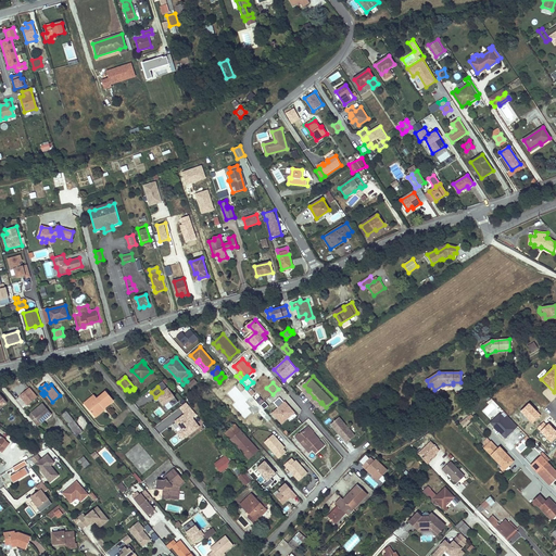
[(30,389),(16,400),(23,408),(37,396),(30,389)]
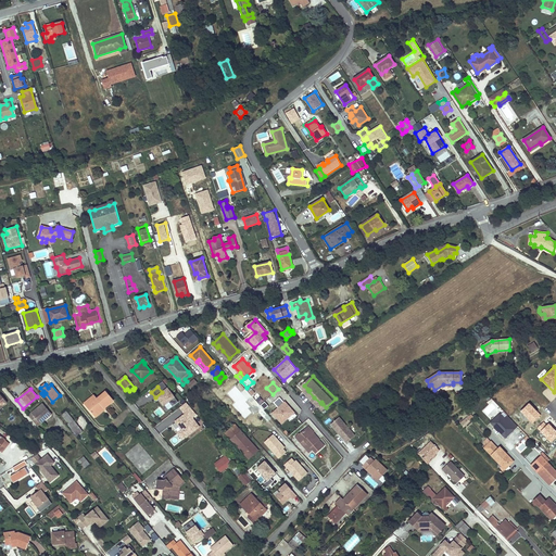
[(96,397),(86,405),(93,414),(102,406),(104,407),(113,401),(105,391),(97,399),(96,397)]
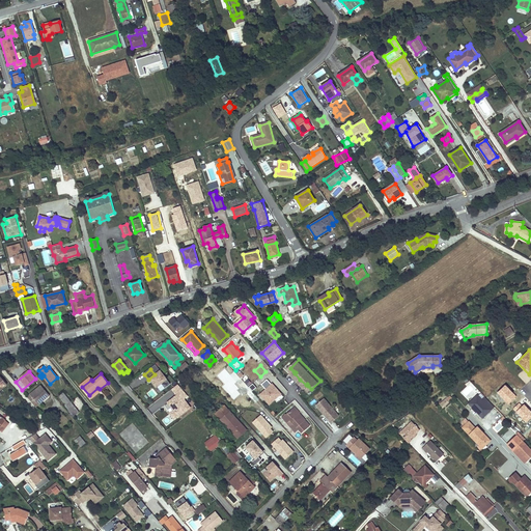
[(89,376),(80,385),(82,387),(91,380),(89,376)]
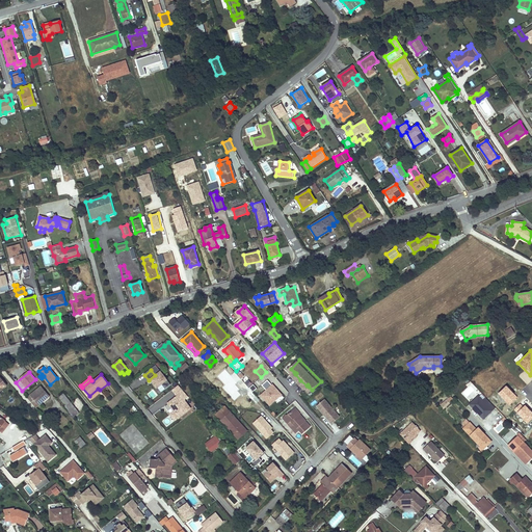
[(259,396),(270,407),(283,396),(273,384),(259,396)]
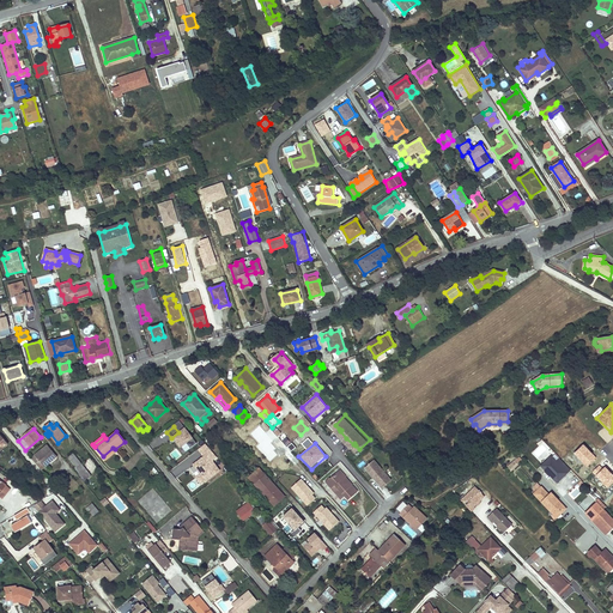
[(195,477),(201,485),(220,472),(213,462),(218,459),(205,444),(199,450),(202,457),(193,465),(199,474),(195,477)]
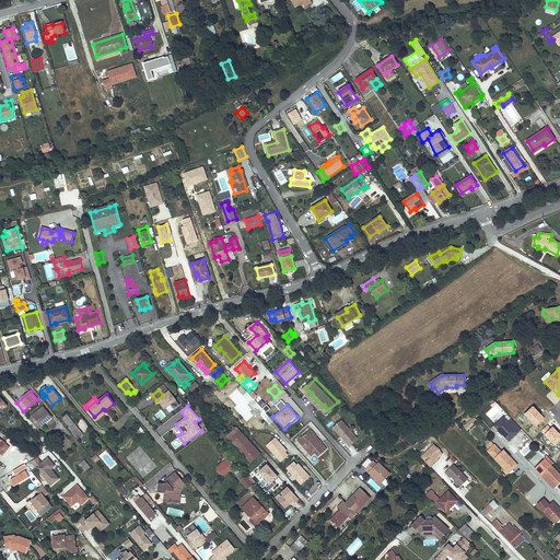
[(43,407),(30,418),(37,429),(42,426),(41,424),(49,417),(45,411),(46,411),(43,407)]
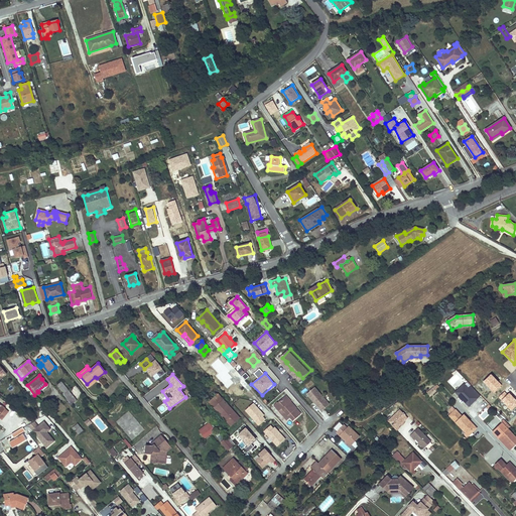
[(95,377),(87,384),(89,387),(98,380),(97,378),(95,377)]
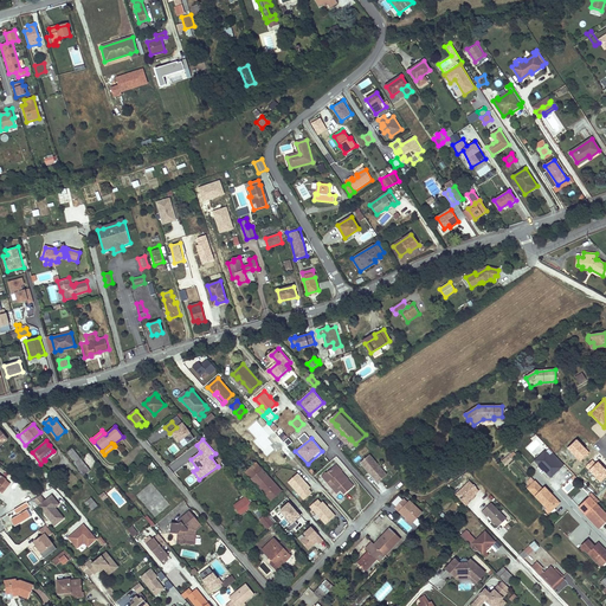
[(122,453),(127,449),(121,443),(116,446),(122,453)]
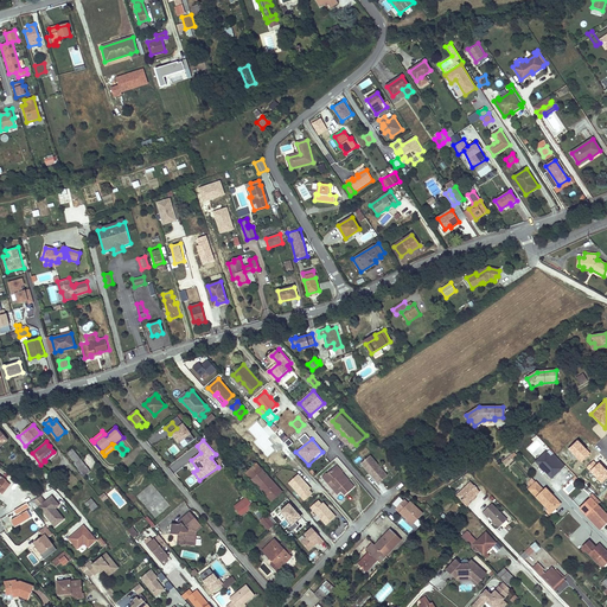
[(72,449),(69,453),(76,462),(75,464),(84,475),(90,471),(72,449)]
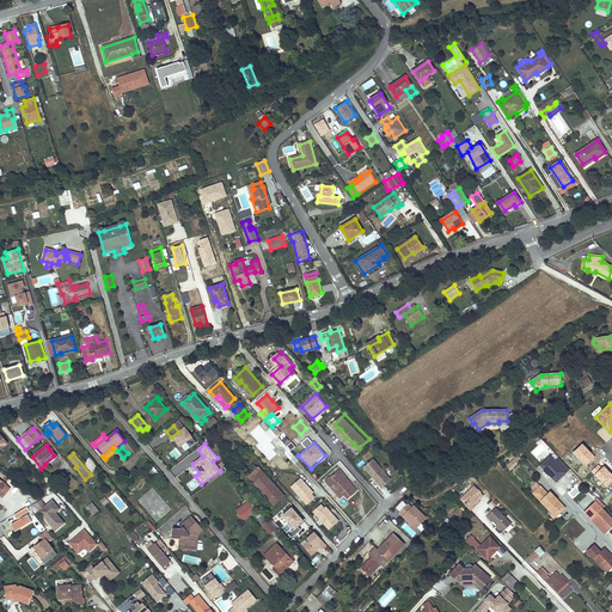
[(377,456),(368,464),(377,473),(378,472),(379,473),(378,475),(385,483),(395,475),(377,456)]
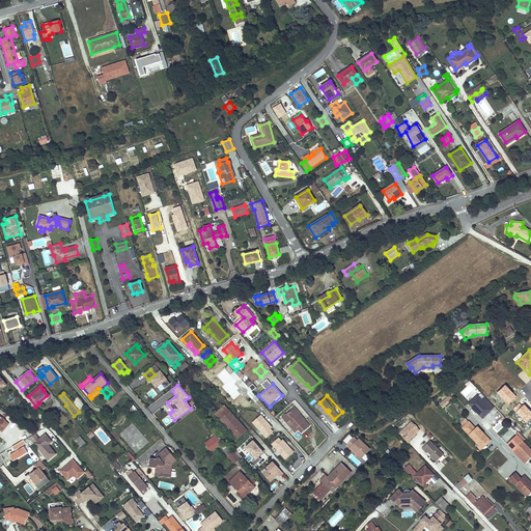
[(247,430),(224,407),(216,414),(238,439),(247,430)]
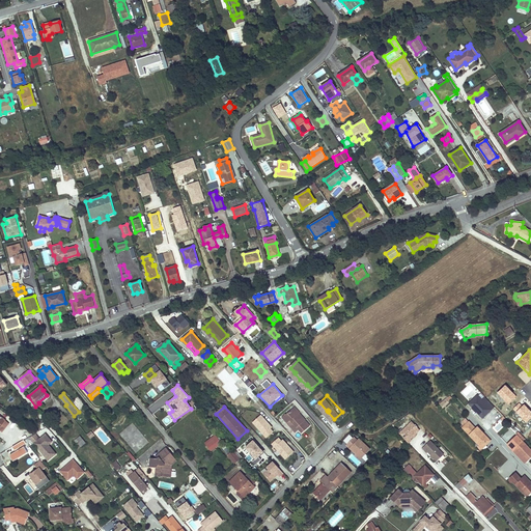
[(307,418),(302,412),(301,413),(296,408),(288,414),(287,413),(284,416),(289,421),(292,418),(301,427),(304,431),(311,424),(307,418)]
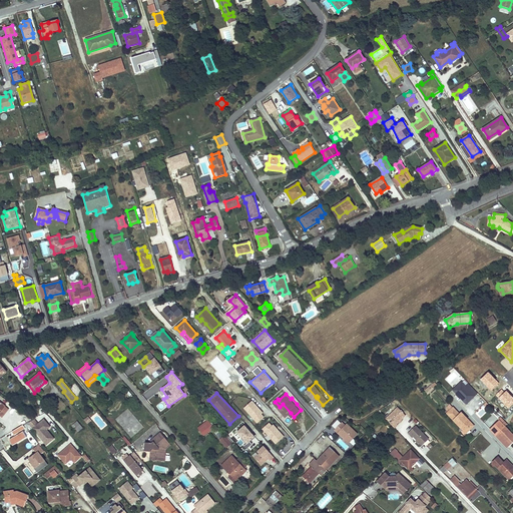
[(253,399),(245,407),(260,421),(266,416),(263,413),(265,411),(261,407),(260,408),(259,406),(260,406),(253,399)]
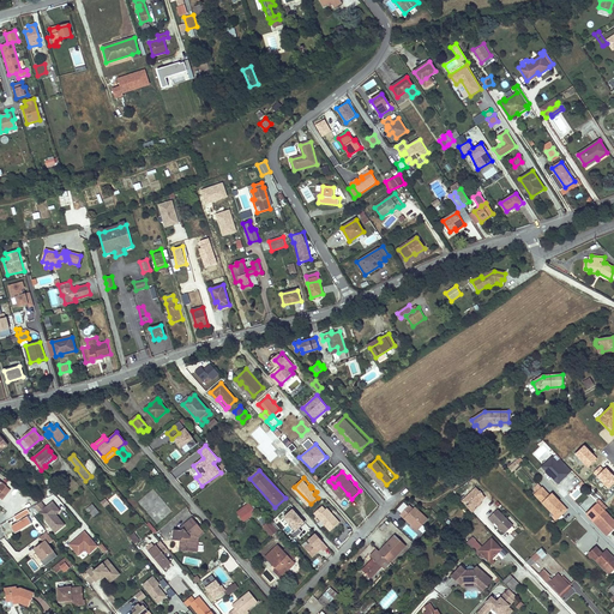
[(348,494),(338,483),(335,487),(344,498),(348,494)]
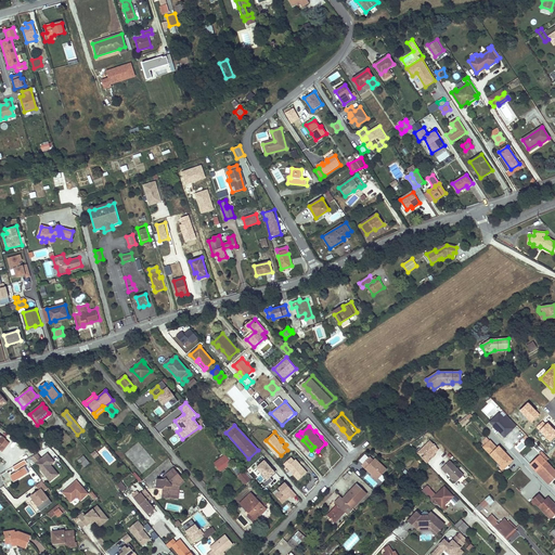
[(429,459),(438,449),(430,440),(417,453),(426,463),(430,460),(429,459)]
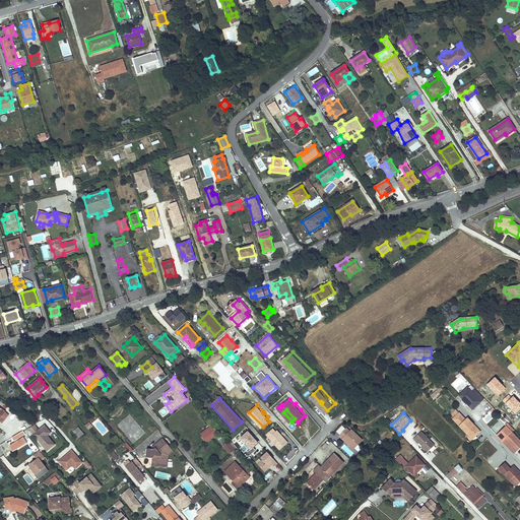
[(459,412),(453,418),(470,437),(474,433),(476,435),(480,431),(467,417),(466,419),(459,412)]
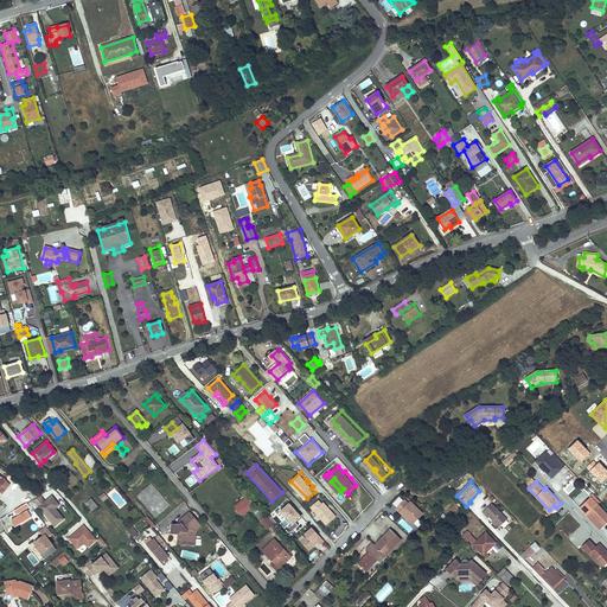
[(409,491),(398,500),(406,508),(408,506),(413,511),(421,504),(417,500),(409,491)]
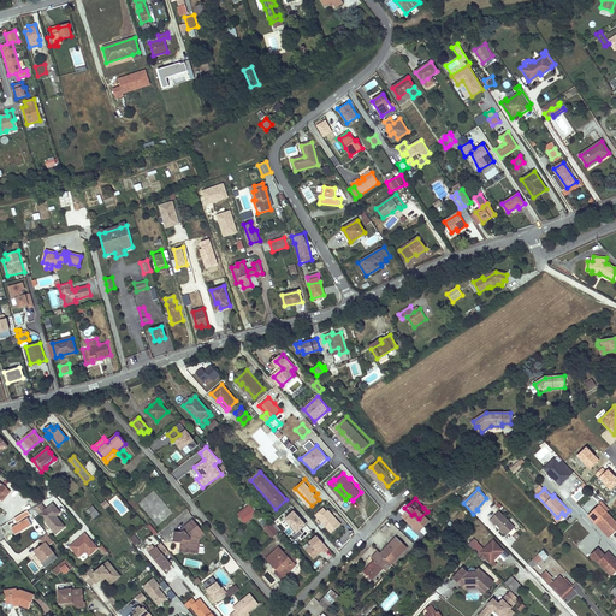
[(61,528),(53,517),(55,515),(60,513),(52,503),(46,509),(41,503),(34,508),(55,534),(61,528)]
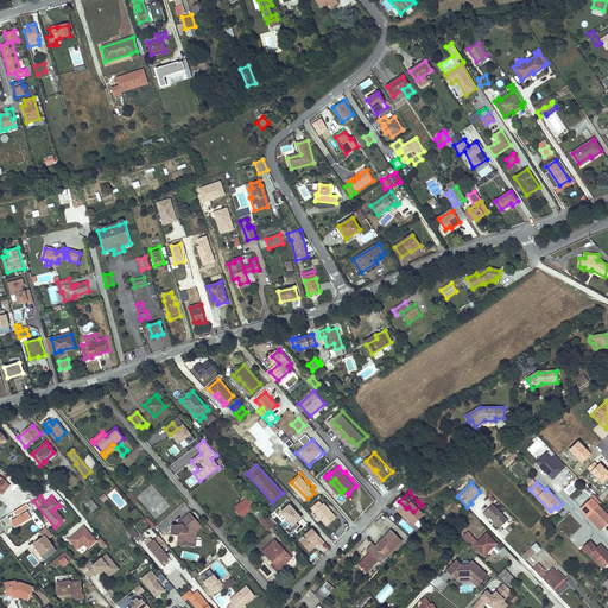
[(90,498),(84,504),(93,512),(99,505),(90,498)]
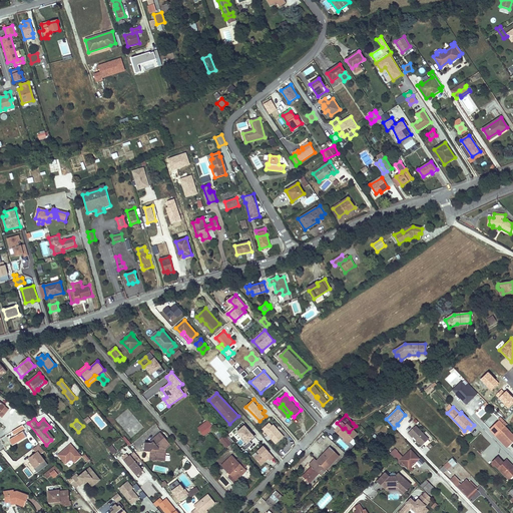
[(250,441),(255,436),(242,421),(230,432),(238,441),(239,441),(245,449),(252,443),(250,441)]
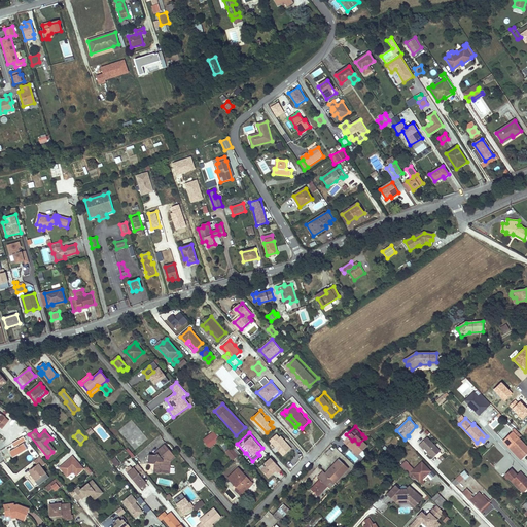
[(278,432),(272,438),(285,454),(293,447),(288,441),(287,441),(285,440),(286,438),(282,434),(281,435),(278,432)]
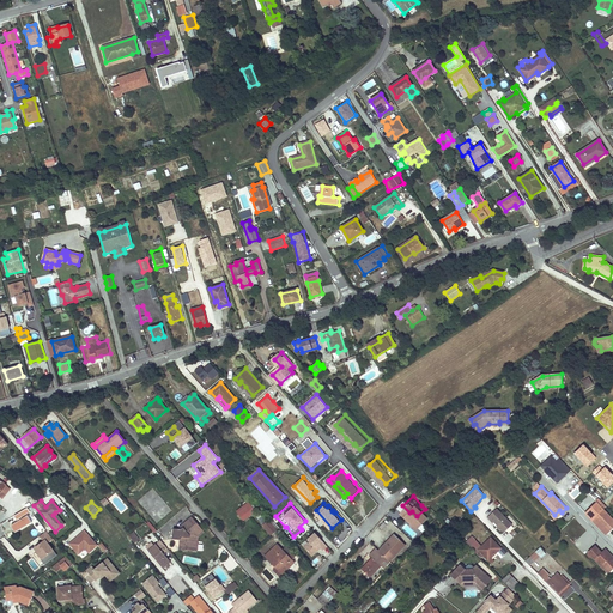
[(612,520),(596,503),(586,514),(605,534),(611,528),(612,528),(612,527),(612,520)]
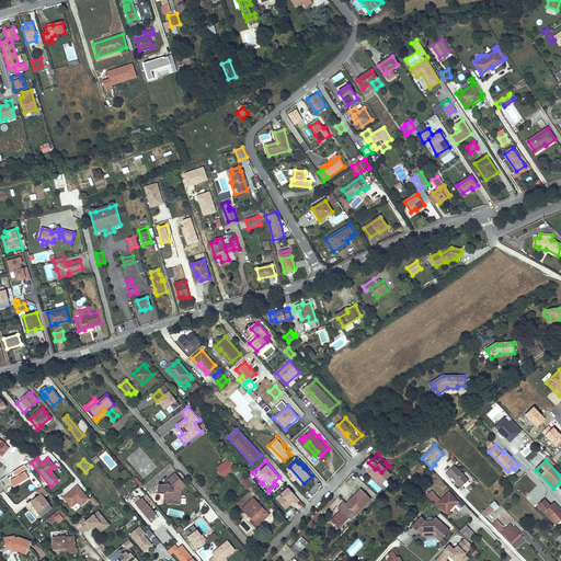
[(229,462),(219,470),(224,476),(233,468),(229,462)]
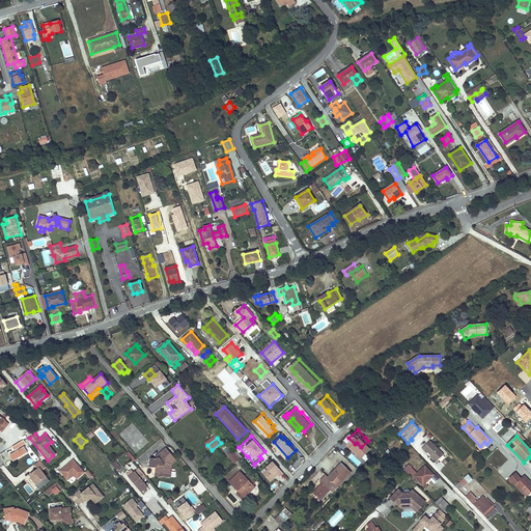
[(26,443),(24,439),(12,446),(15,450),(16,449),(16,451),(9,455),(14,460),(28,452),(24,446),(20,449),(19,448),(26,443)]
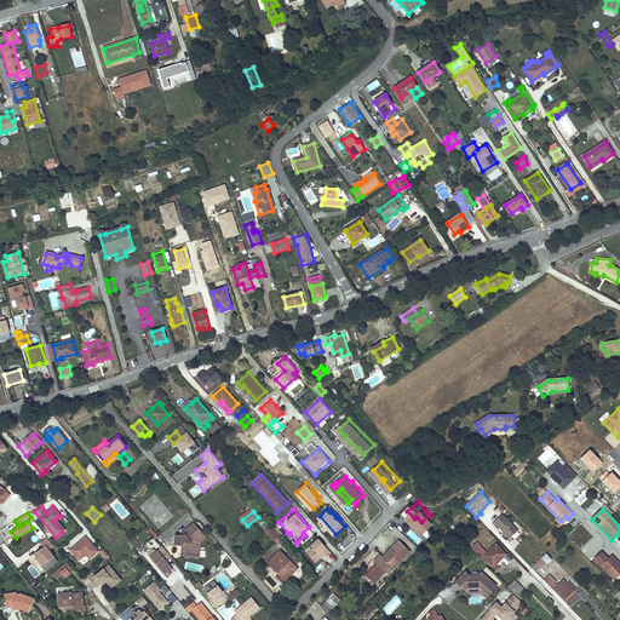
[(518,530),(501,514),(493,523),(498,529),(500,528),(510,538),(518,530)]
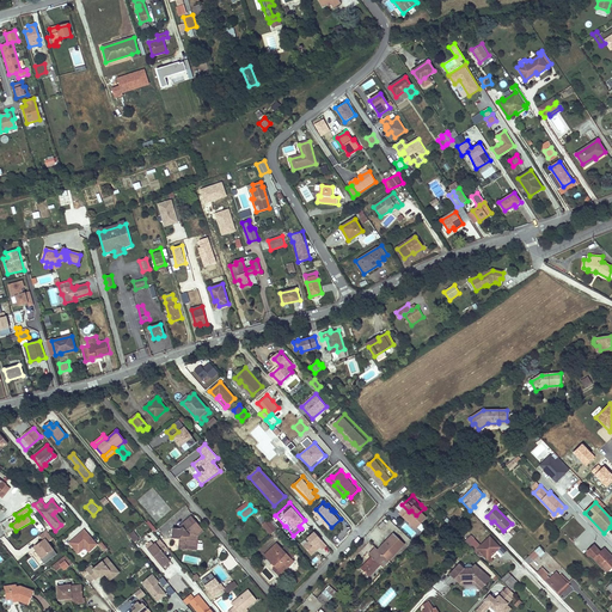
[(63,522),(55,512),(53,514),(61,525),(63,522)]
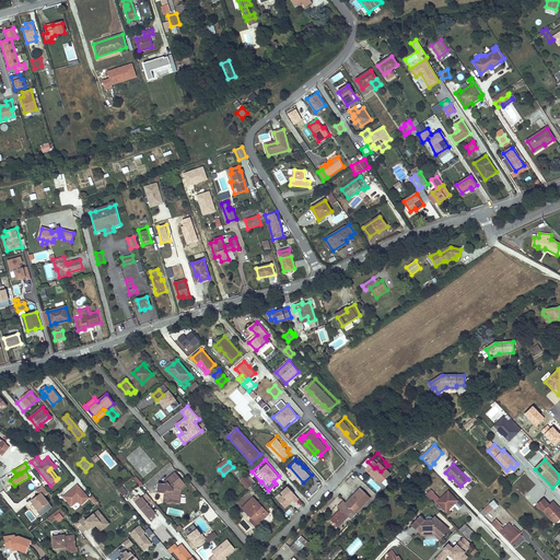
[(161,483),(160,492),(166,492),(165,502),(178,503),(178,490),(178,489),(186,482),(176,473),(167,480),(168,482),(167,483),(161,483)]
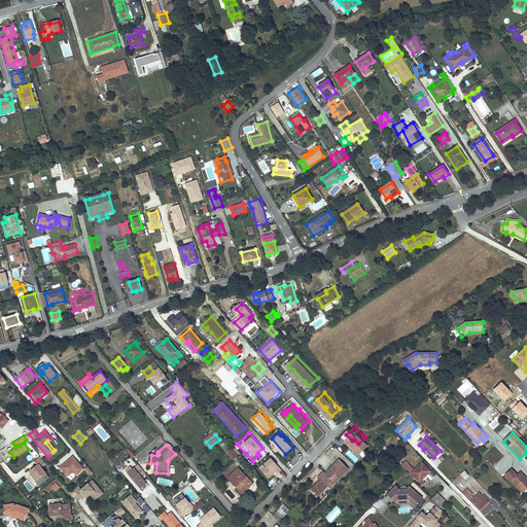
[(133,458),(135,456),(129,448),(126,449),(133,458)]
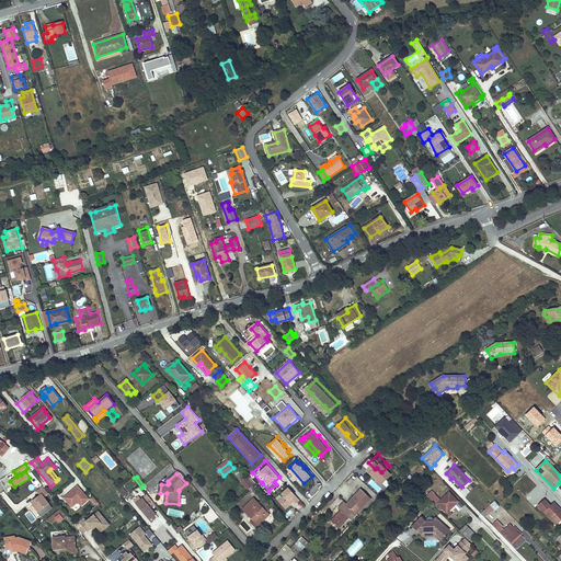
[(247,478),(241,481),(248,490),(253,485),(247,478)]
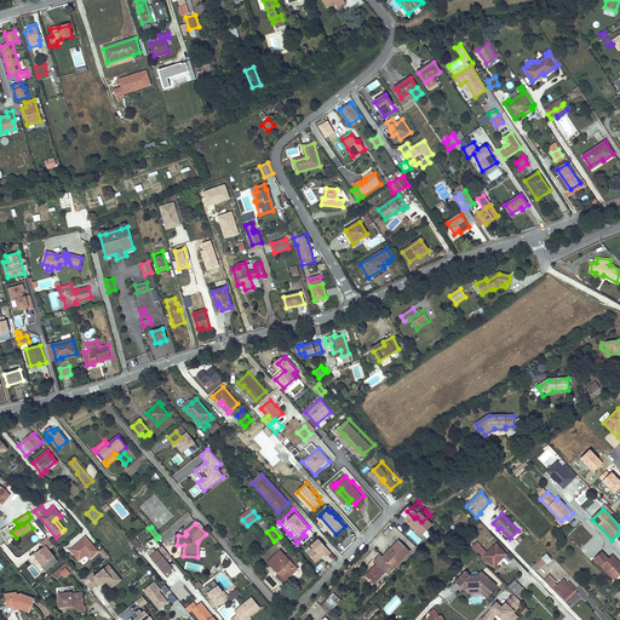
[(42,567),(45,570),(58,562),(49,550),(53,545),(46,537),(40,541),(45,547),(35,555),(42,564),(42,567)]
